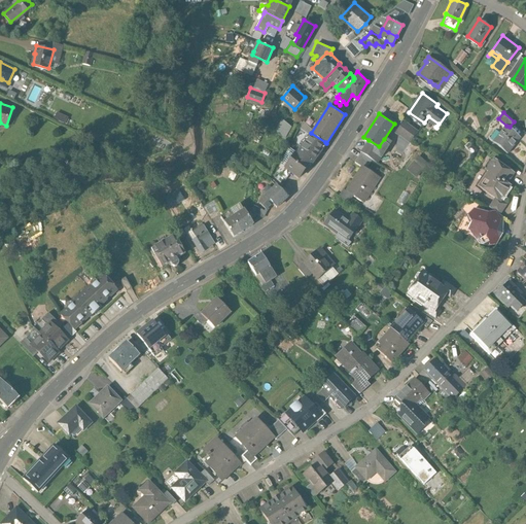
[(418,129),(405,119),(396,130),(399,133),(411,141),(418,129)]
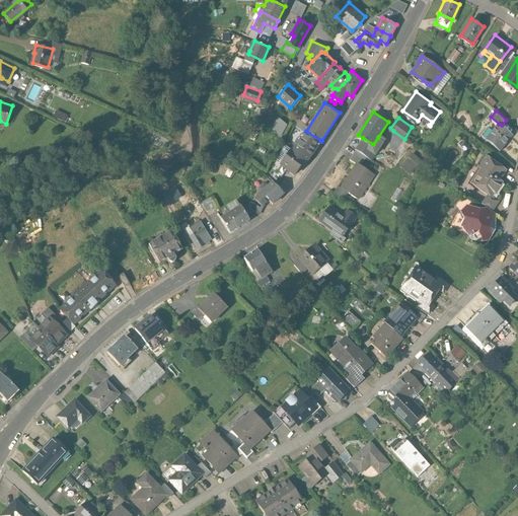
[(499,124),(494,131),(487,138),(501,149),(513,135),(507,130),(508,128),(505,126),(504,127),(502,125),(499,124)]
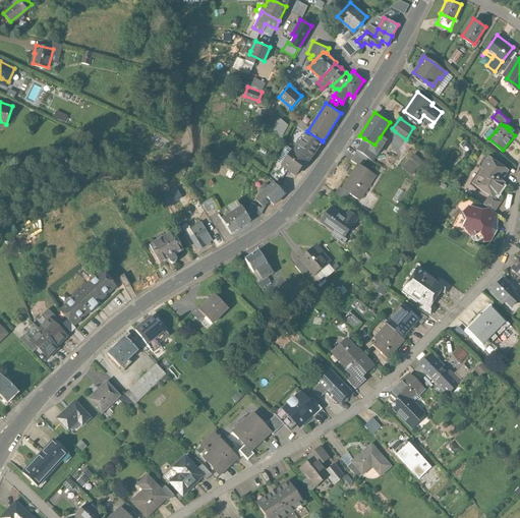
[(488,138),(496,131),(490,127),(484,134),(488,138)]
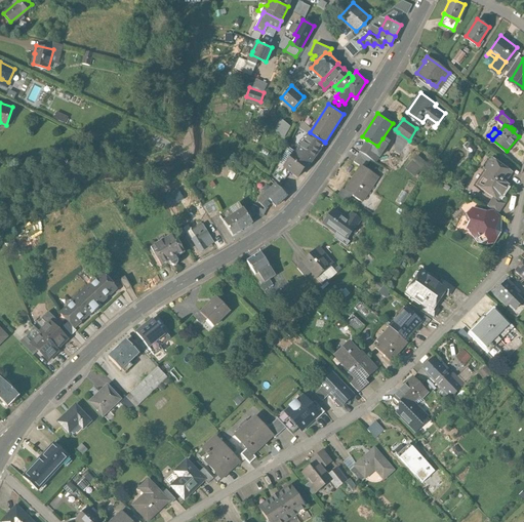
[(296,152),(295,151),(285,165),(298,175),(309,161),(310,162),(321,148),(320,147),(324,142),(310,132),(305,139),(305,141),(296,152)]
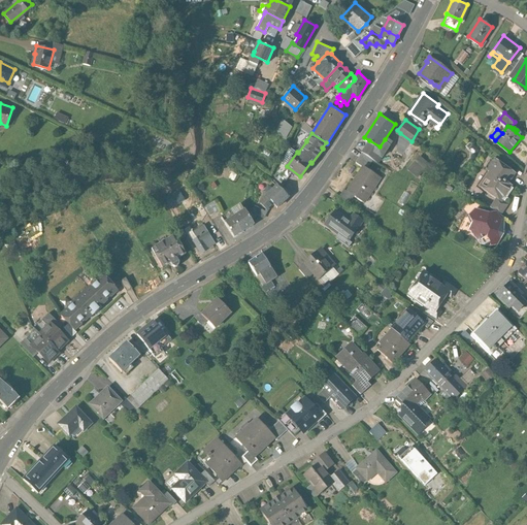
[(412,141),(400,133),(397,150),(403,154),(412,141)]
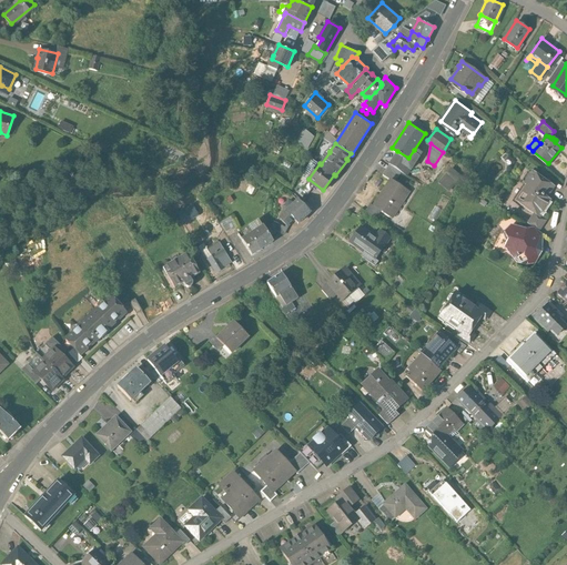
[(408,158),(397,151),(390,162),(402,169),(406,172),(409,168),(411,169),(421,154),(414,150),(408,158)]
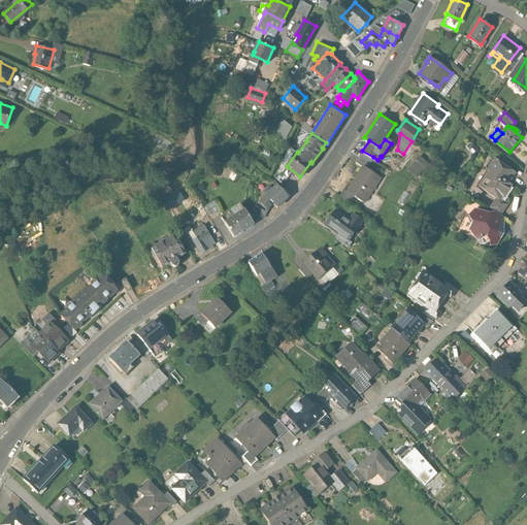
[(373,157),(362,151),(356,160),(364,164),(367,166),(373,157)]
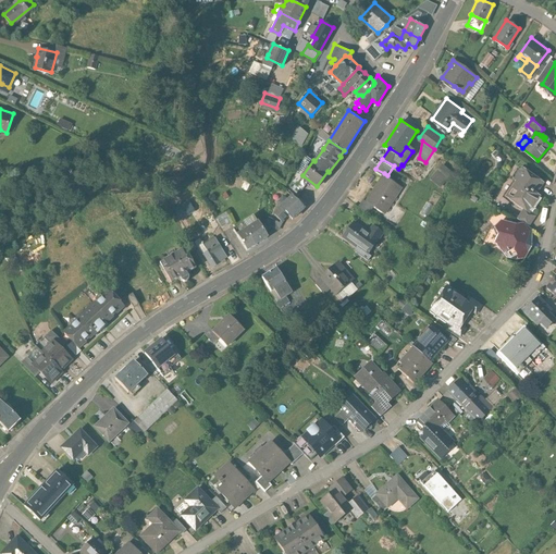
[(543,182),(523,168),(515,180),(518,182),(508,197),(523,208),(530,212),(531,210),(541,196),(536,193),(543,182)]
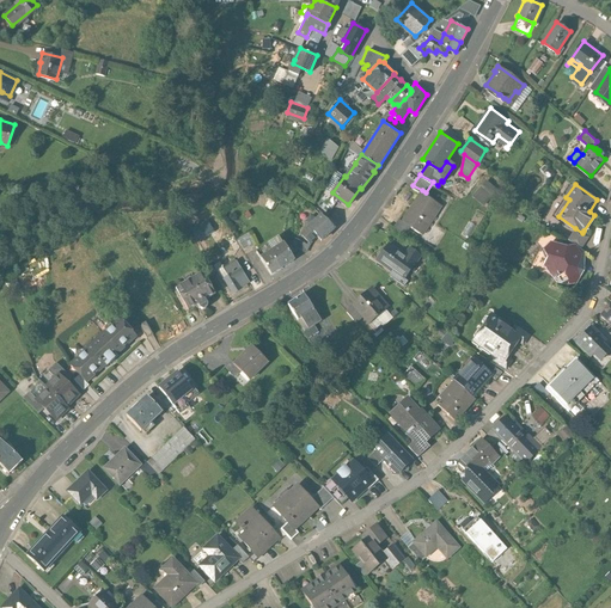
[(426,192),(422,190),(403,219),(423,232),(443,203),(426,192)]
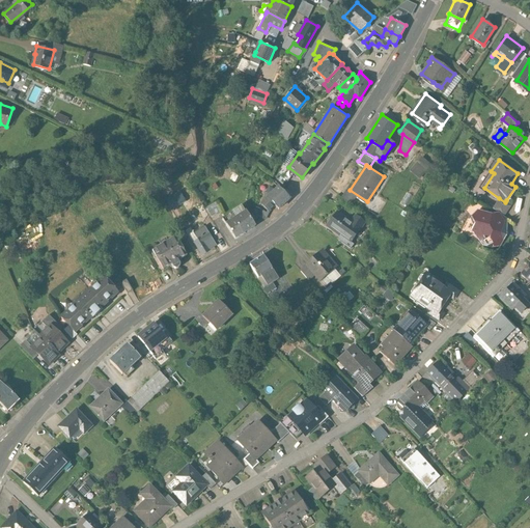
[(290,195),(279,185),(275,189),(273,187),(270,187),(267,190),(267,193),(267,194),(267,195),(262,202),(270,209),(276,202),(279,206),(290,195)]
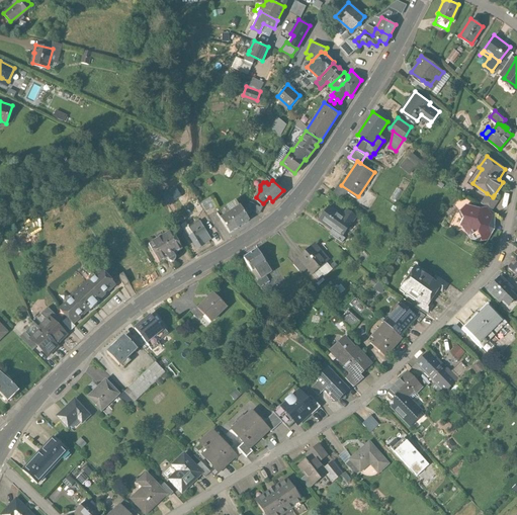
[(493,197),(487,193),(481,201),(493,209),(499,199),(494,195),(493,197)]
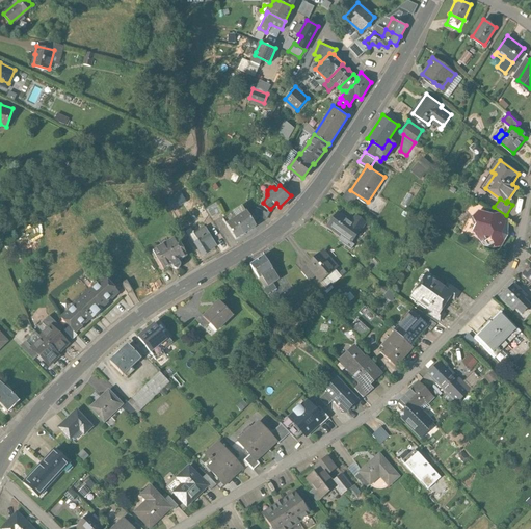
[(247,210),(228,222),(237,236),(257,223),(247,210)]
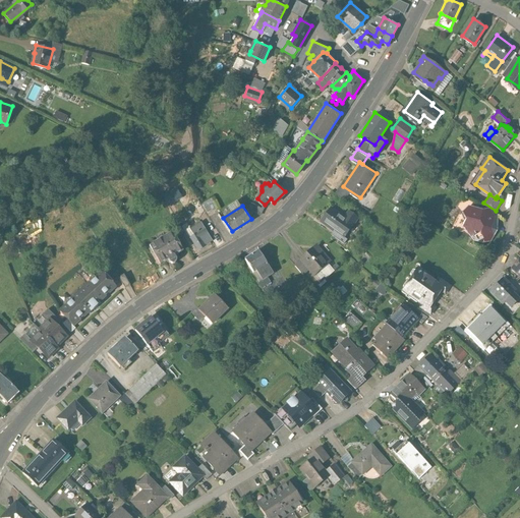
[(345,216),(332,206),(323,219),(337,229),(334,233),(344,240),(347,236),(344,235),(358,215),(349,210),(345,216)]
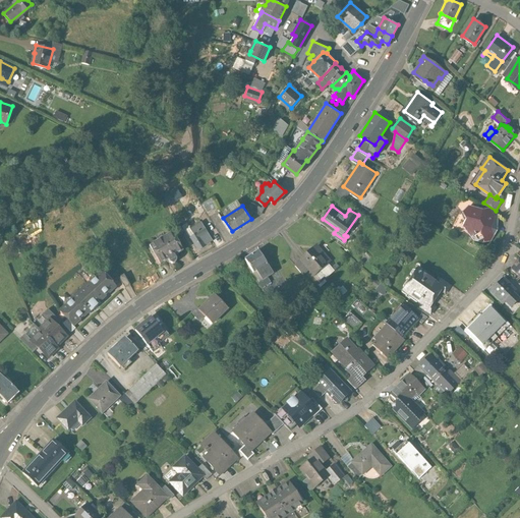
[(476,212),(471,206),(465,211),(468,219),(464,227),(475,234),(474,239),(483,240),(485,237),(490,239),(494,234),(492,230),(494,223),(493,223),(497,216),(499,215),(499,214),(490,208),(485,213),(480,209),(476,212)]
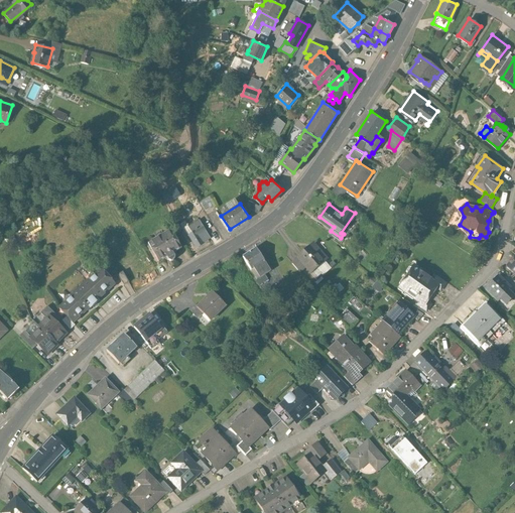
[(211,236),(200,219),(189,225),(192,231),(189,233),(198,246),(205,241),(204,240),(211,236)]
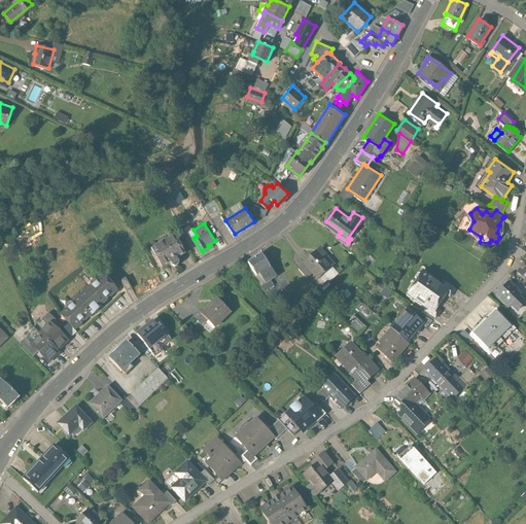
[(175,233),(152,246),(163,265),(171,260),(173,264),(174,265),(176,265),(178,264),(179,263),(180,260),(179,259),(177,256),(185,251),(175,233)]
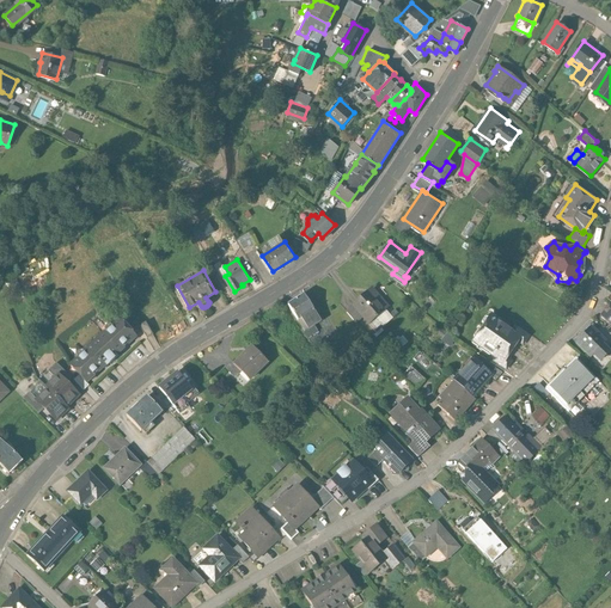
[(376,295),(370,289),(354,302),(370,320),(389,304),(379,293),(376,295)]
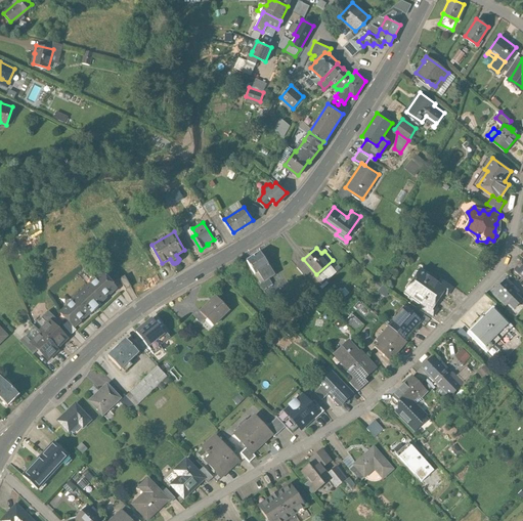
[(256,272),(257,271),(269,263),(261,250),(247,259),(256,272)]
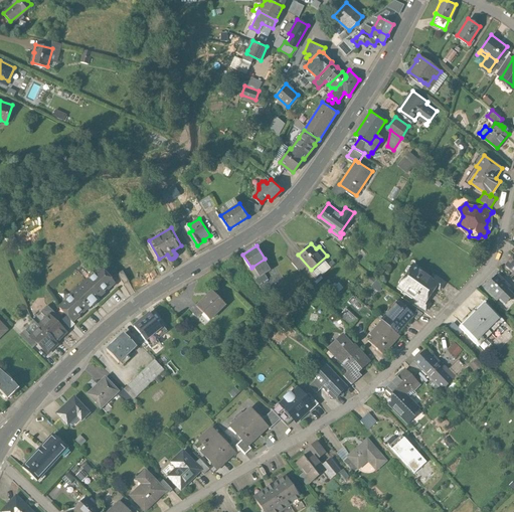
[(271,267),(265,259),(252,267),(259,276),(271,267)]
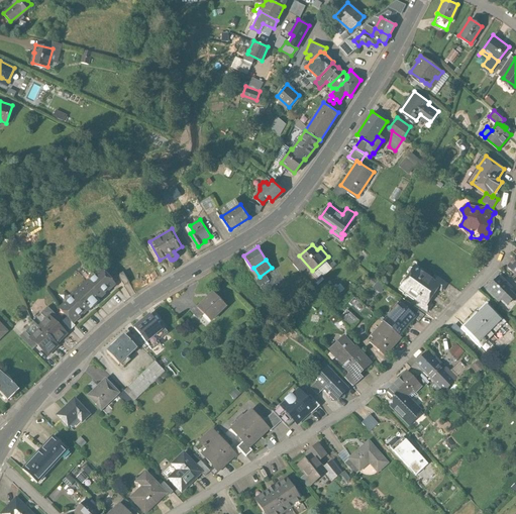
[(434,279),(419,268),(416,269),(412,275),(413,277),(411,280),(409,280),(404,286),(405,289),(421,299),(423,296),(429,300),(438,286),(432,282),(434,279)]
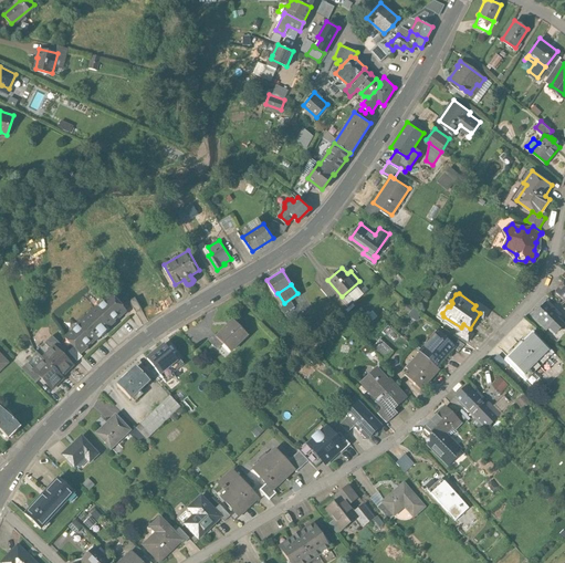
[(126,310),(112,294),(105,300),(104,298),(97,304),(96,303),(76,322),(77,323),(71,329),(72,331),(66,336),(81,352),(89,345),(87,344),(91,341),(92,342),(98,335),(100,336),(110,327),(108,326),(116,320),(115,319),(118,315),(119,316),(126,310)]
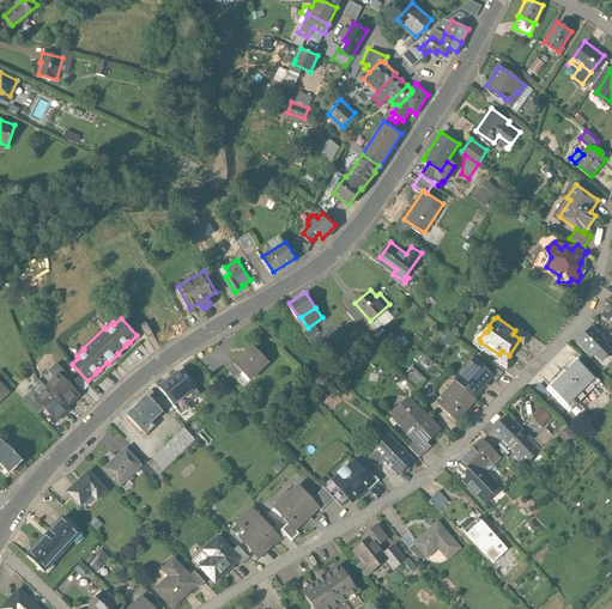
[(146,321),(140,324),(147,336),(153,333),(146,321)]
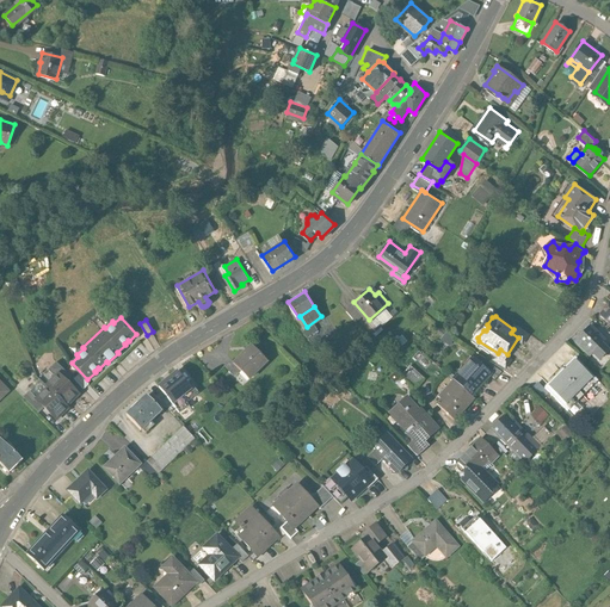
[(605,338),(592,324),(577,340),(590,353),(592,350),(599,357),(609,348),(602,341),(605,338)]
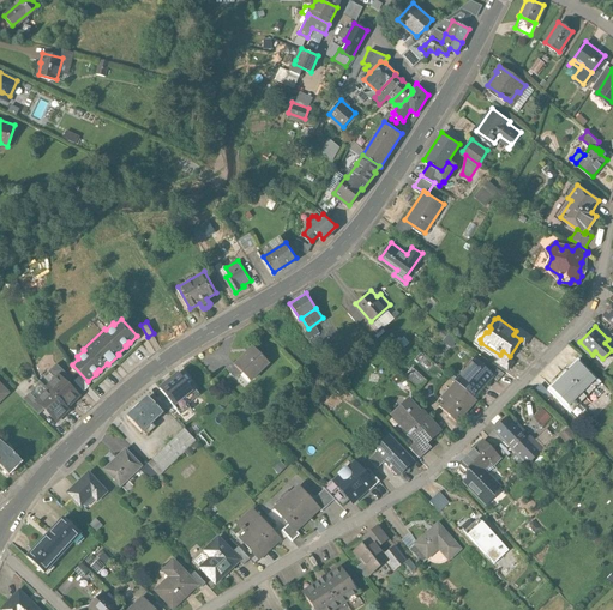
[(269,361),(253,345),(235,363),(242,372),(246,369),(253,376),(269,361)]
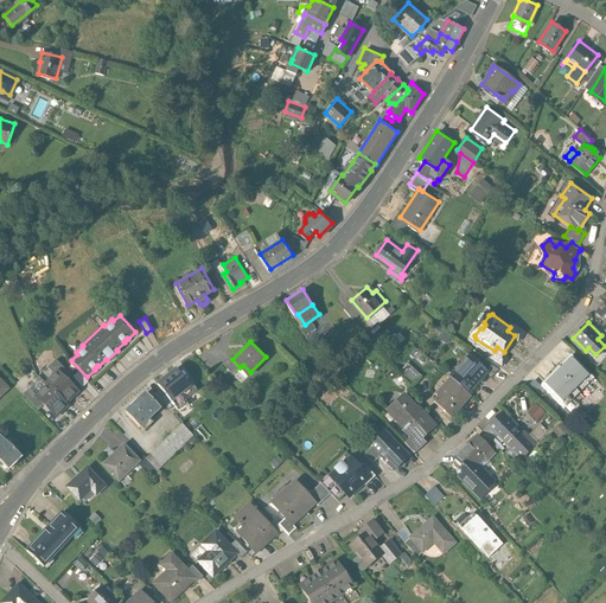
[(471,353),(452,374),(470,391),(480,378),(482,380),(484,380),(485,378),(485,376),(484,374),(489,370),(471,353)]
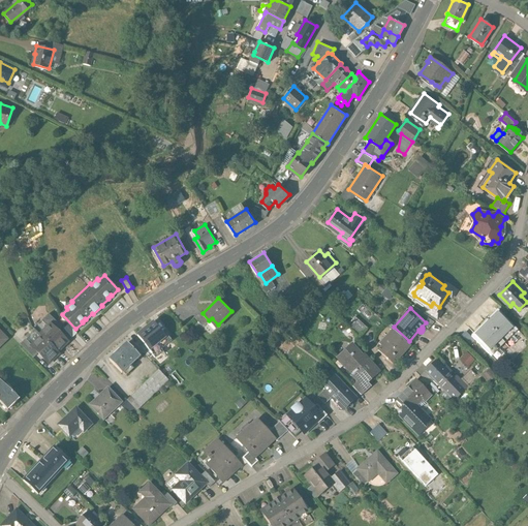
[(51,322),(57,329),(62,325),(50,312),(42,318),(49,326),(51,322)]
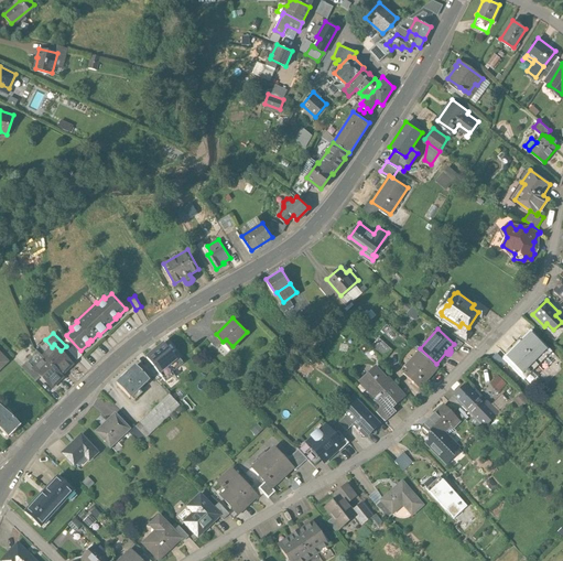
[(541,346),(528,334),(508,355),(524,371),(532,363),(534,365),(538,360),(532,355),(541,346)]
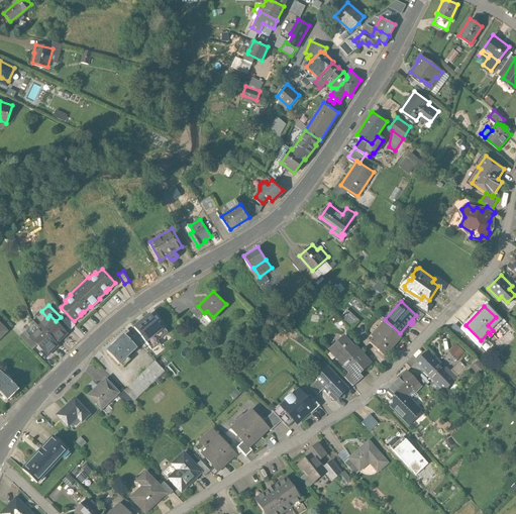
[(360,319),(347,307),(341,316),(352,328),(360,319)]
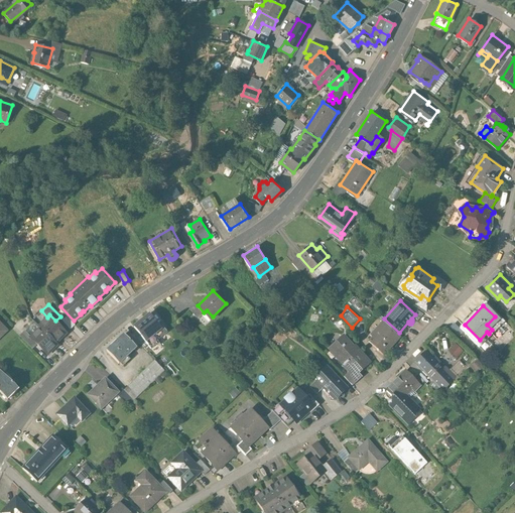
[(165,332),(150,312),(135,325),(146,339),(155,332),(159,337),(165,332)]
